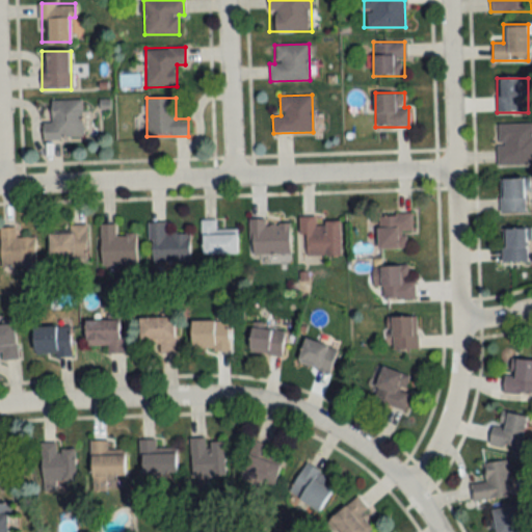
[(42,124),(43,140),(82,139),(81,100),(50,101),(51,124),(42,124)]
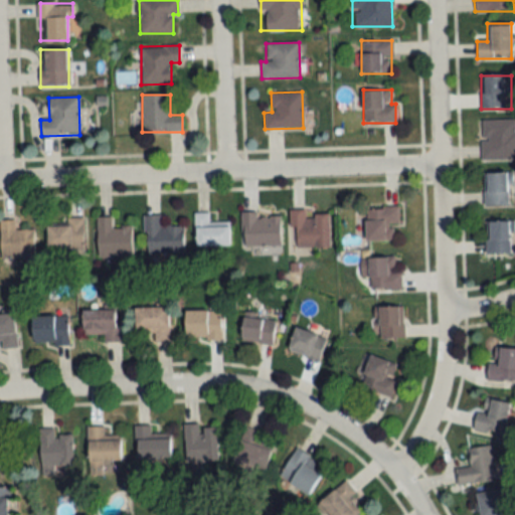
[(514,120),(481,121),(481,160),(514,159),(514,120)]
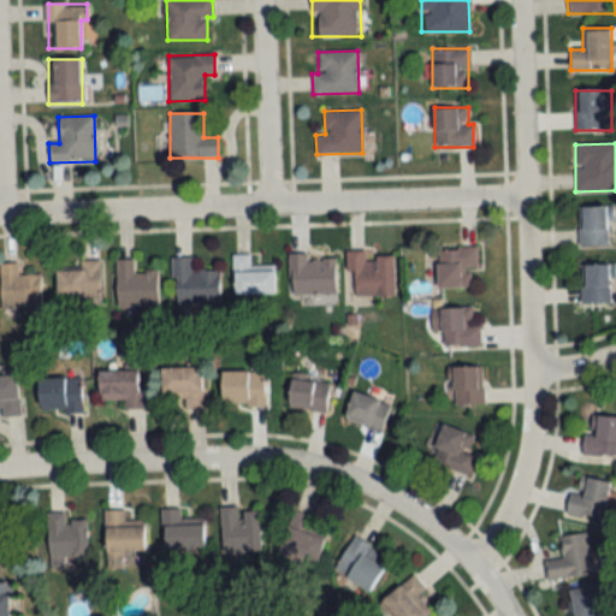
[(578,208),(578,246),(610,246),(610,208),(578,208)]
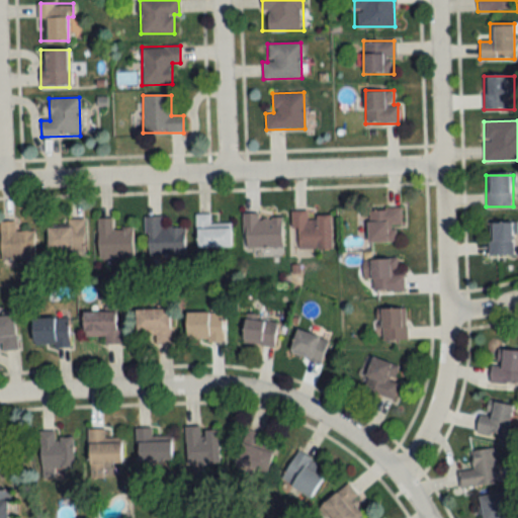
[(402,226),(402,208),(368,208),(368,242),(395,242),(395,226),(402,226)]
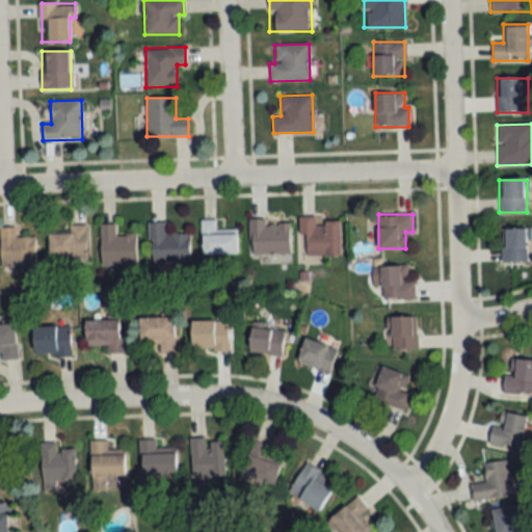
[(341,221),(316,221),(316,217),(300,217),(300,256),(341,256),(341,221)]
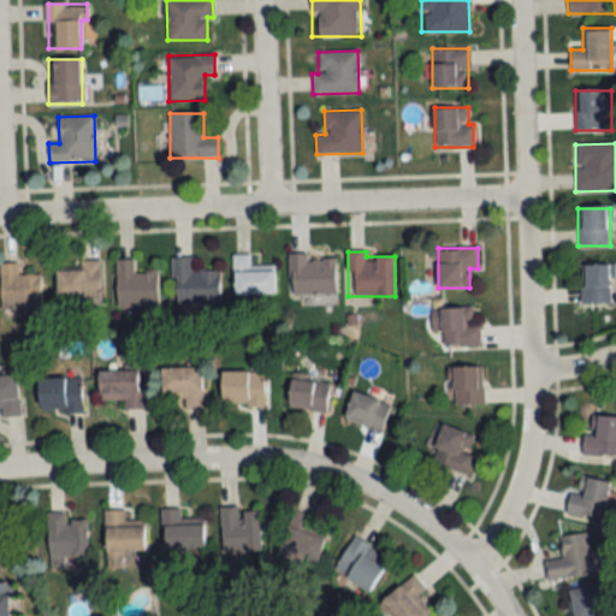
[(274,265),(250,265),(250,254),(234,254),(234,295),(274,294),(274,265)]
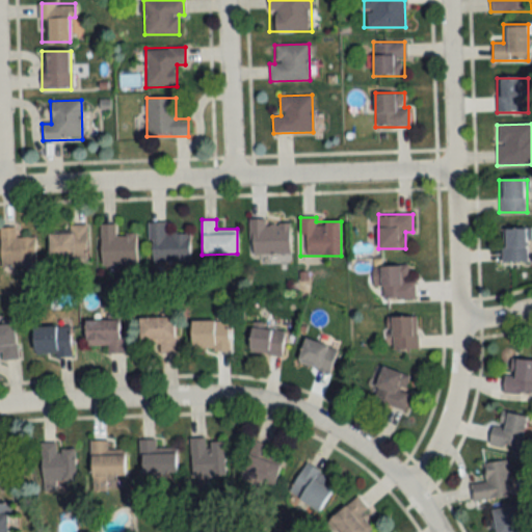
[(290,255),(290,222),(265,222),(265,219),(248,219),(248,255),(290,255)]
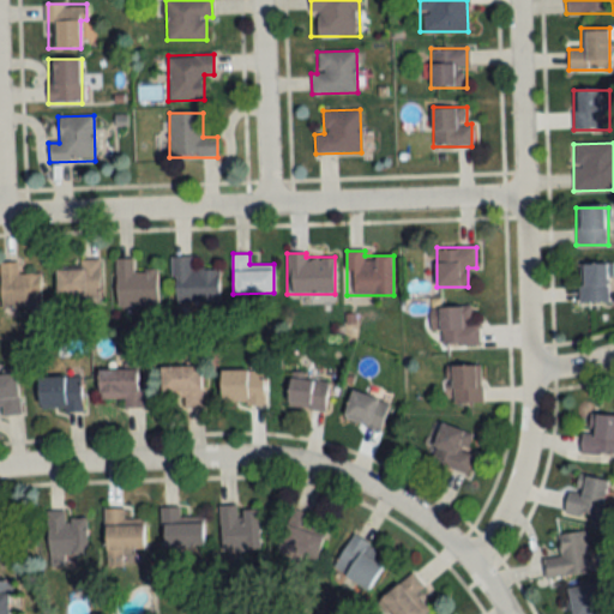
[(218,269),(192,270),(192,257),(173,257),(173,302),(220,302),(218,269)]
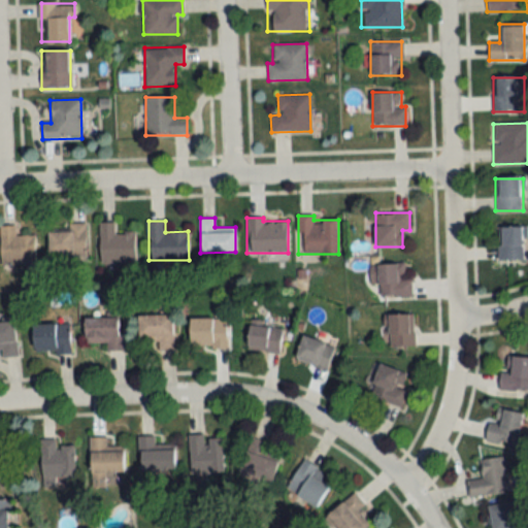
[(86,223),(68,223),(68,231),(48,231),(48,256),(86,256),(86,223)]
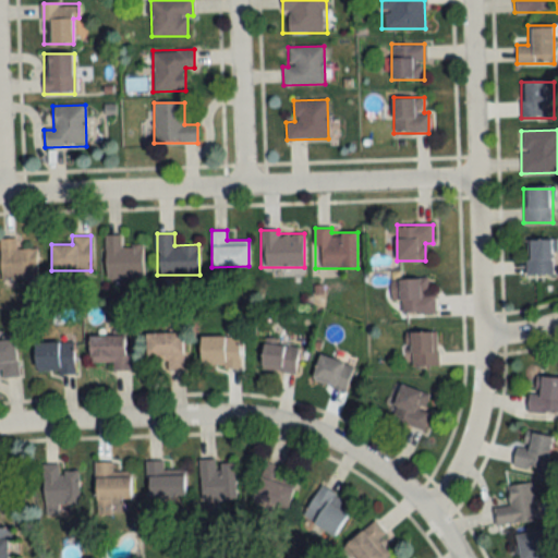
[(105,235),(105,277),(143,277),(143,246),(122,246),(122,235),(105,235)]
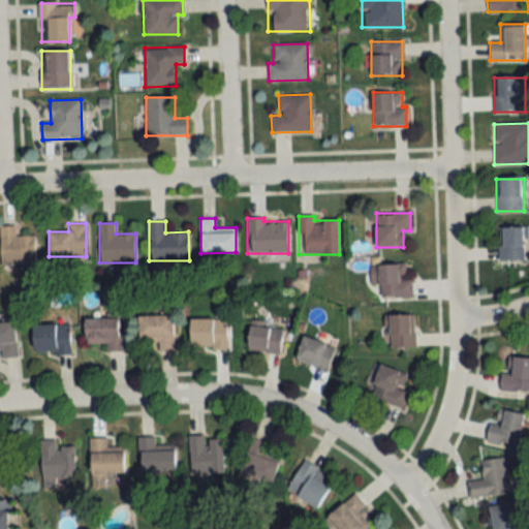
[(0,225),(0,263),(34,263),(34,236),(14,236),(14,225),(0,225)]
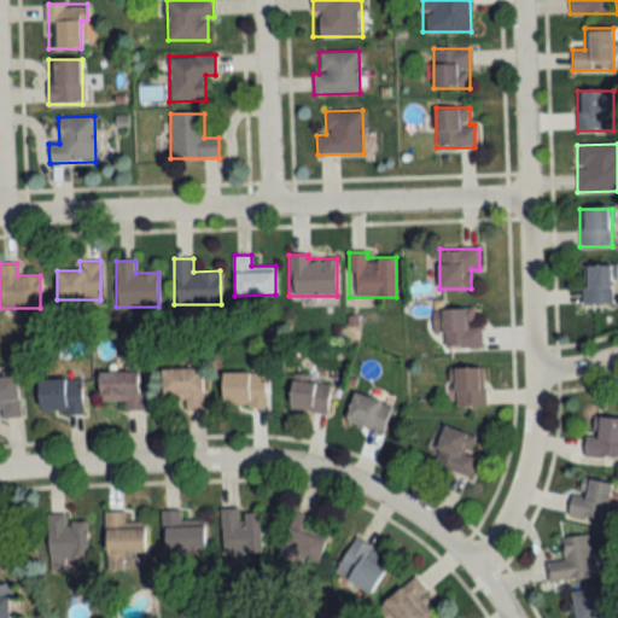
[(612,266),(584,266),(584,304),(612,304),(612,266)]
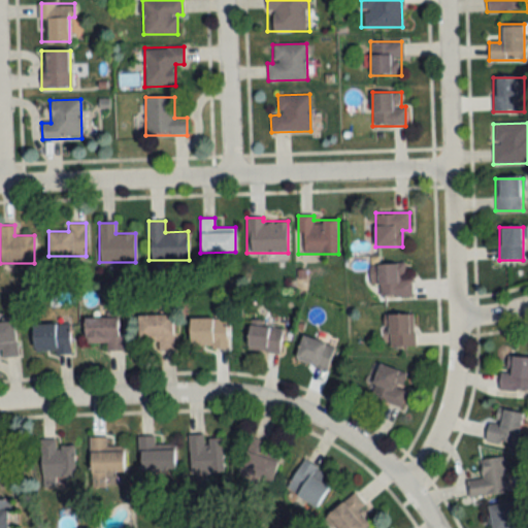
[(380,284),(380,298),(410,297),(409,264),(370,266),(371,285),(380,284)]
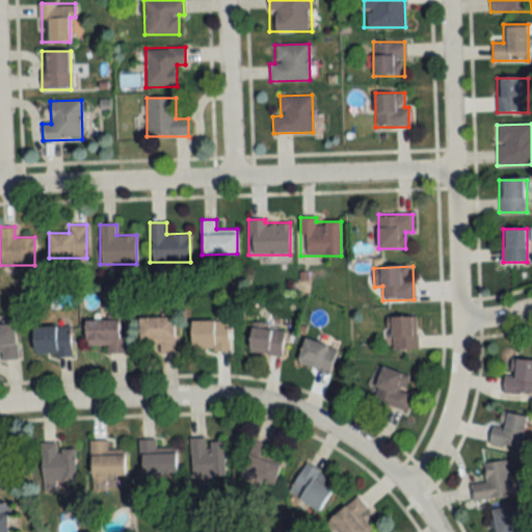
[(159,344),(159,352),(174,352),(174,318),(139,318),(139,344),(159,344)]
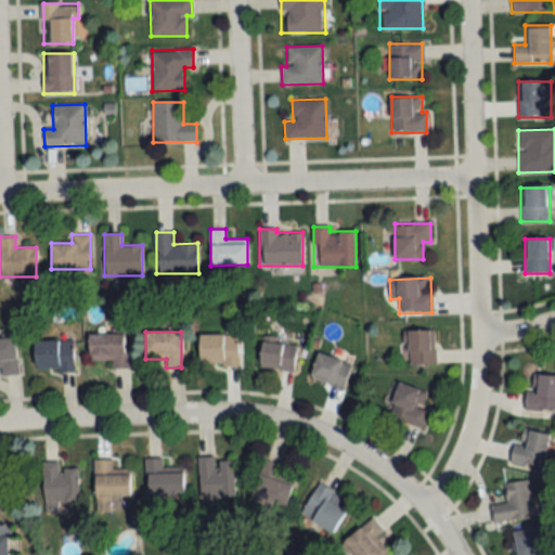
[(404,365),(435,365),(435,332),(404,332),(404,365)]
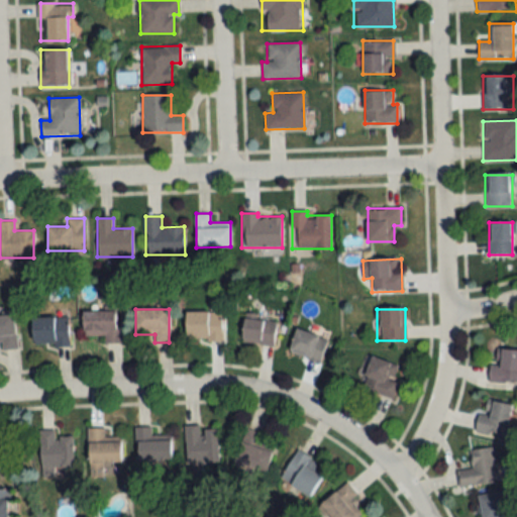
[(83,312),(83,336),(103,336),(103,343),(119,343),(119,312),(83,312)]
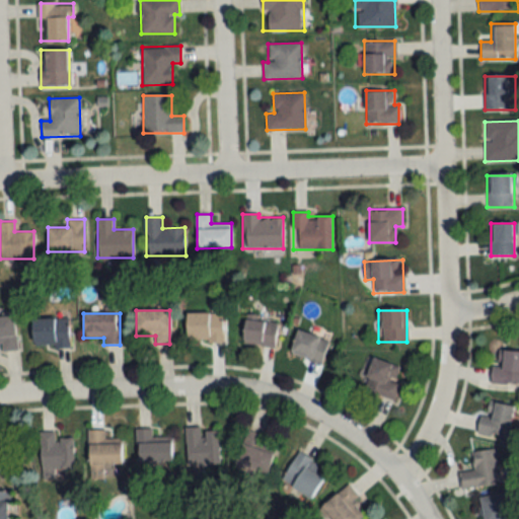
[(222,313),(186,313),(186,341),(222,341),(222,313)]
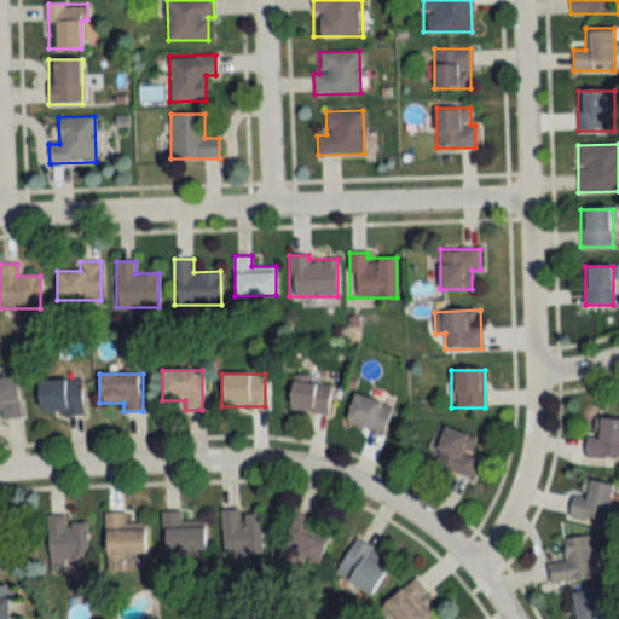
[(39,380),(39,415),(82,415),(82,380),(39,380)]
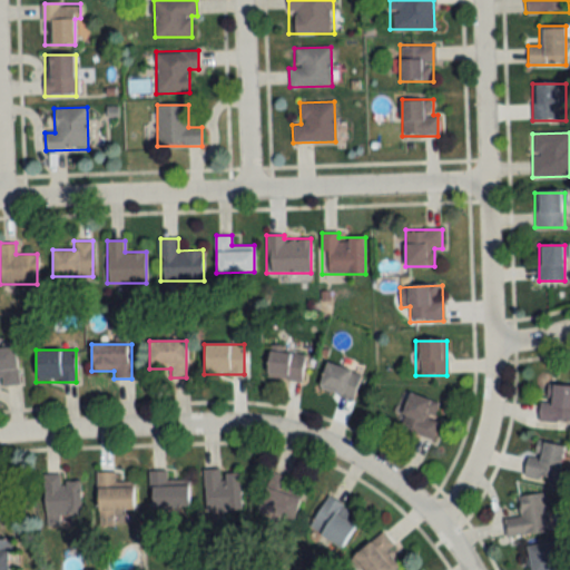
[(303,381),(306,355),(269,350),(266,375),(303,381)]
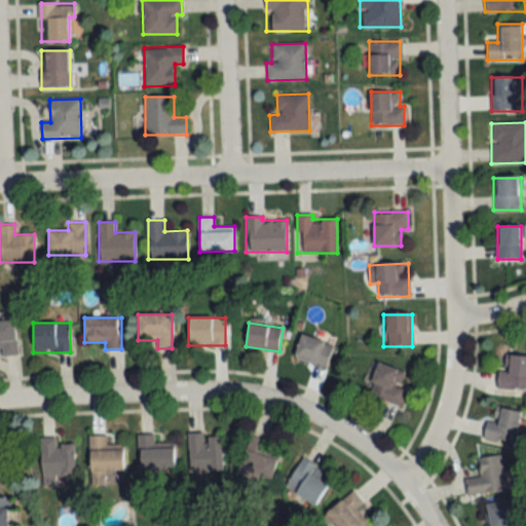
[(325,370),(333,345),(301,335),(293,359),(325,370)]
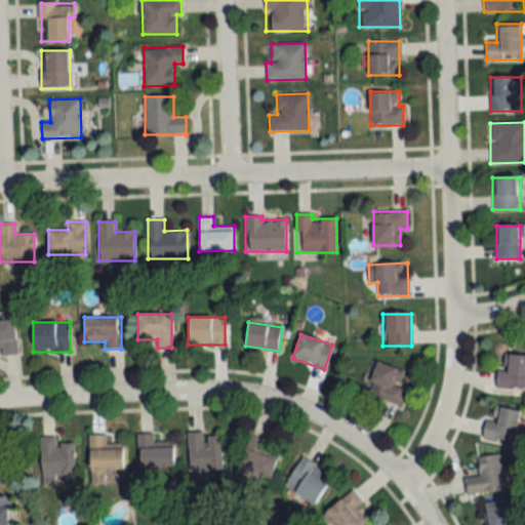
[(502,370),(497,370),(496,387),(524,389),(524,356),(503,355),(502,370)]
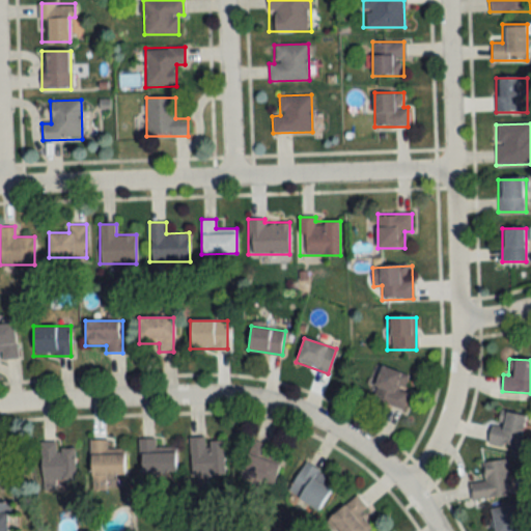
[(402,391),(408,374),(380,367),(370,399),(404,409),(409,393),(402,391)]
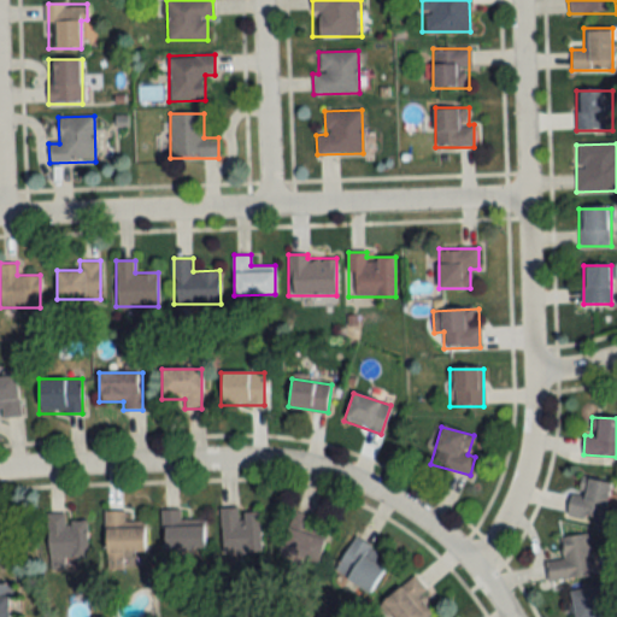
[(613,485),(581,477),(576,495),(571,494),(566,515),(604,523),(613,485)]
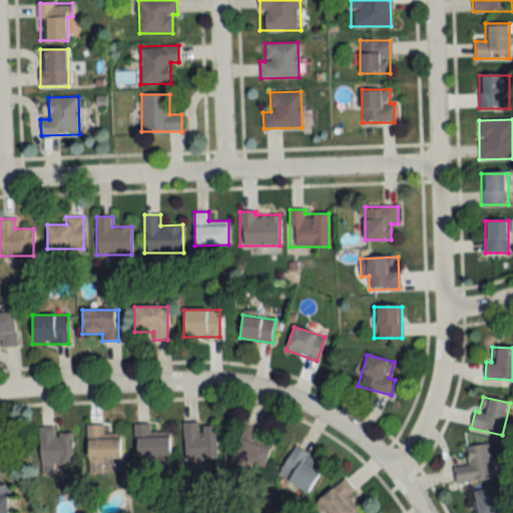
[(170,456),(169,436),(151,436),(150,424),(134,424),(135,457),(170,456)]
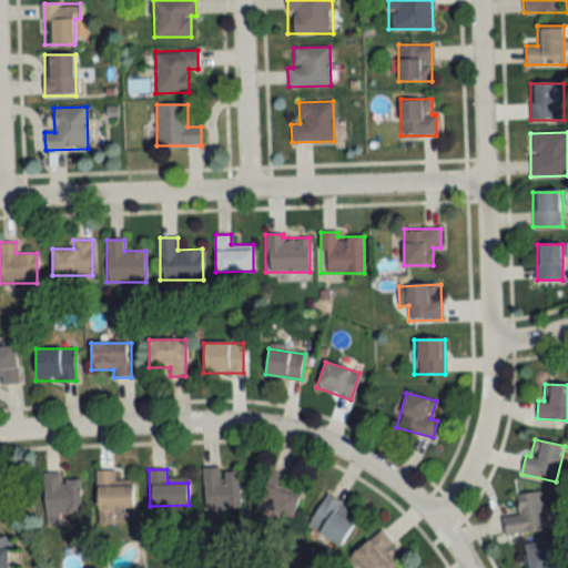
[(240,469),(203,469),(203,509),(240,509),(240,469)]
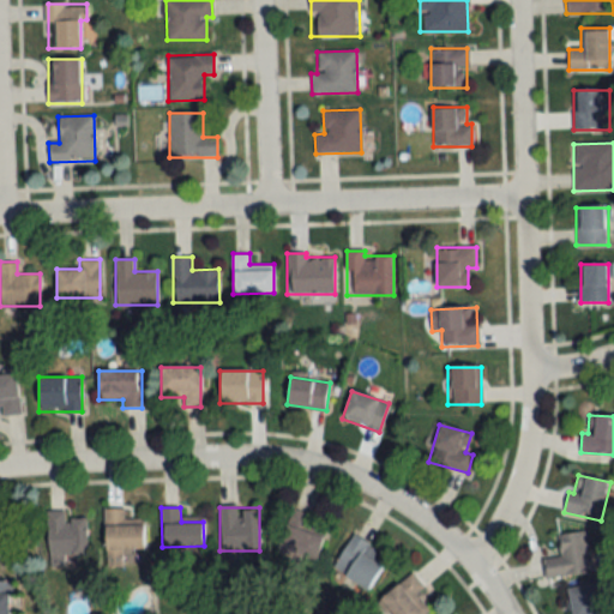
[(125,509),(104,509),(104,551),(144,551),(144,523),(125,524),(125,509)]
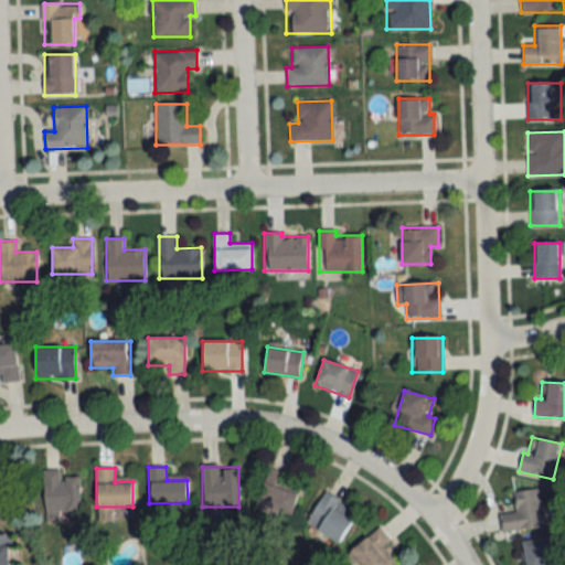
[(286,473),(266,469),(256,510),(291,519),(298,492),(281,489),(286,473)]
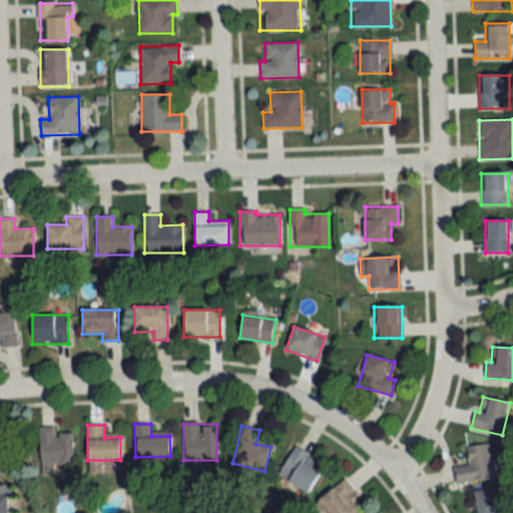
[(39,464),(72,464),(72,433),(54,433),(54,427),(39,427),(39,464)]
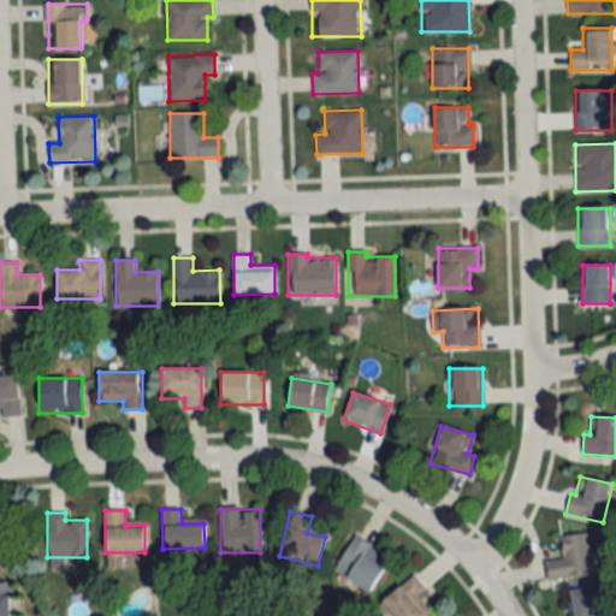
[(560,537),(563,558),(545,561),(548,580),(594,574),(588,533),(560,537)]
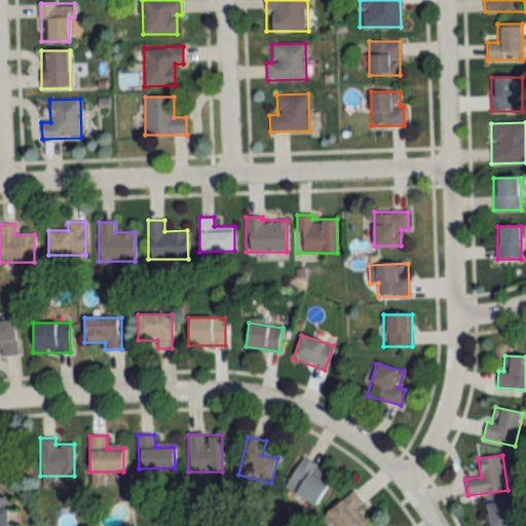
[(314,505),(332,477),(302,458),(285,487),(314,505)]
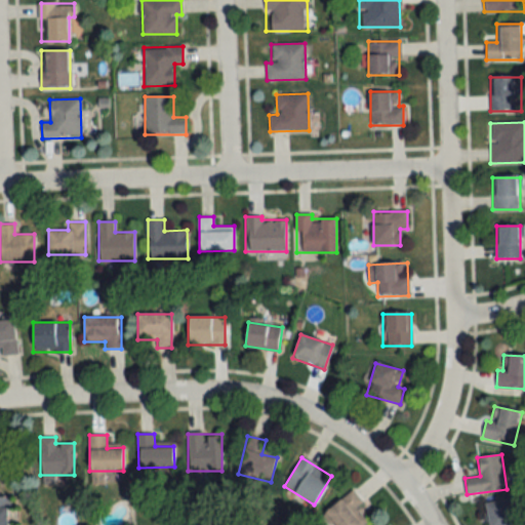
[(333,524),(363,524),(366,523),(355,509),(362,502),(352,490),(324,513),(333,524)]
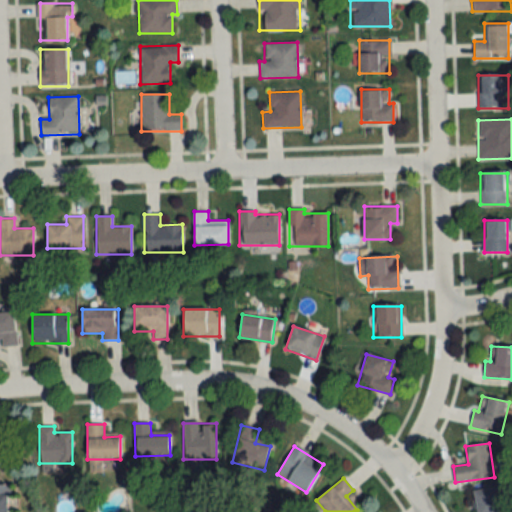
[(0,483),(0,511),(9,511),(9,483),(0,483)]
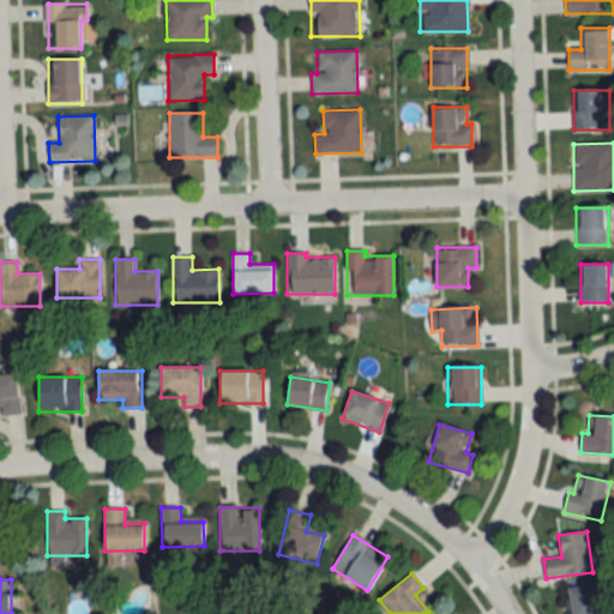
[(600,613),(596,584),(566,589),(570,613),(600,613)]
